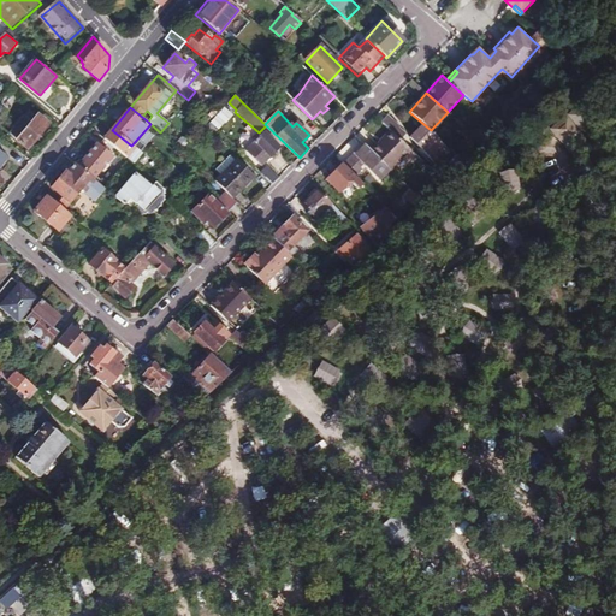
[(27,116),(11,135),(29,150),(51,124),(39,114),(34,122),(27,116)]
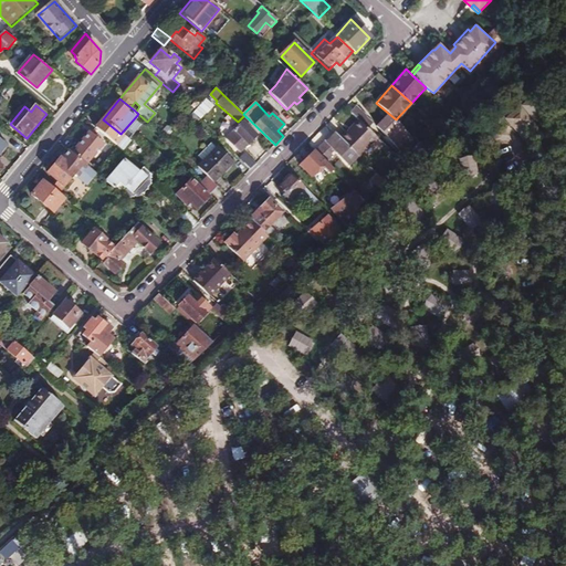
[(349,112),(358,121),(367,128),(371,124),(364,117),(366,116),(355,106),(349,112)]
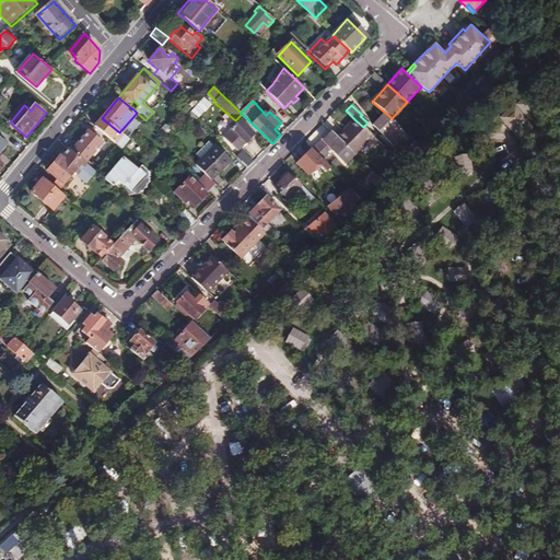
[(196,106),(190,112),(195,116),(200,112),(200,109),(196,106)]
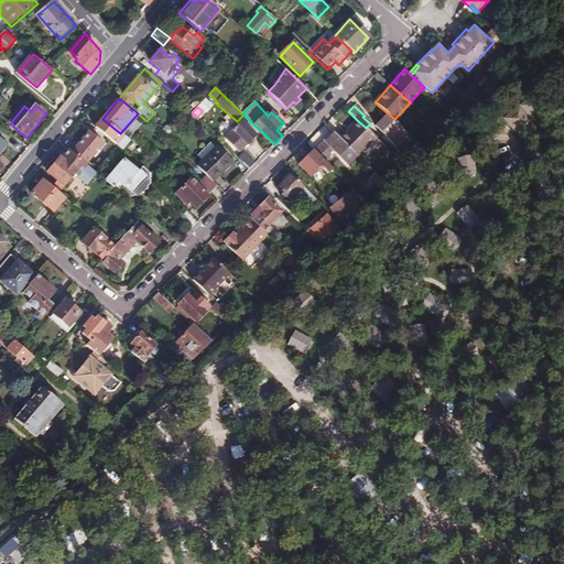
[(196,117),(192,112),(188,117),(195,123),(198,120),(196,117)]
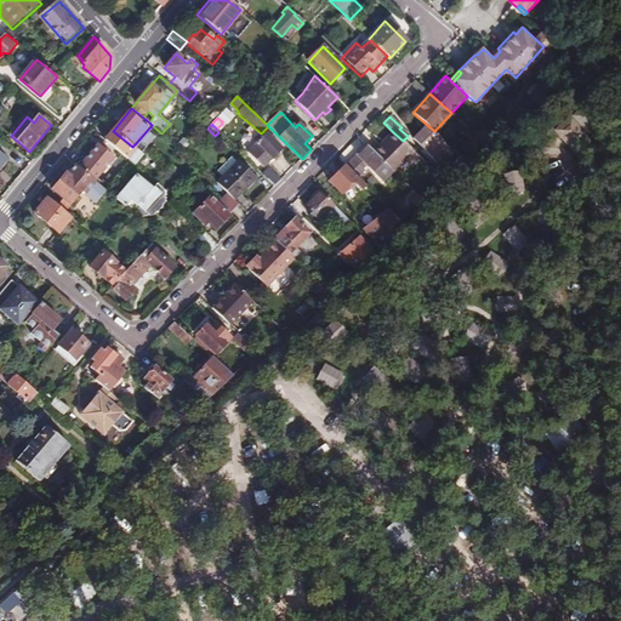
[(427,152),(439,136),(434,131),(426,124),(412,140),(427,152)]
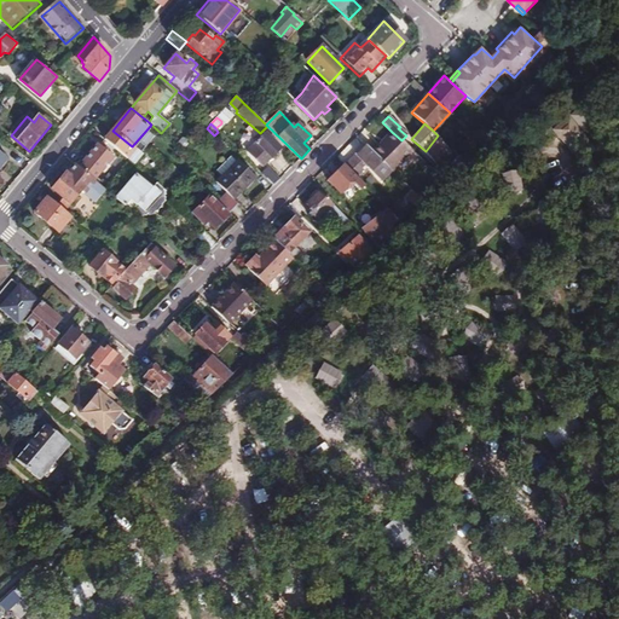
[(132,146),(113,131),(104,140),(123,157),(132,146)]
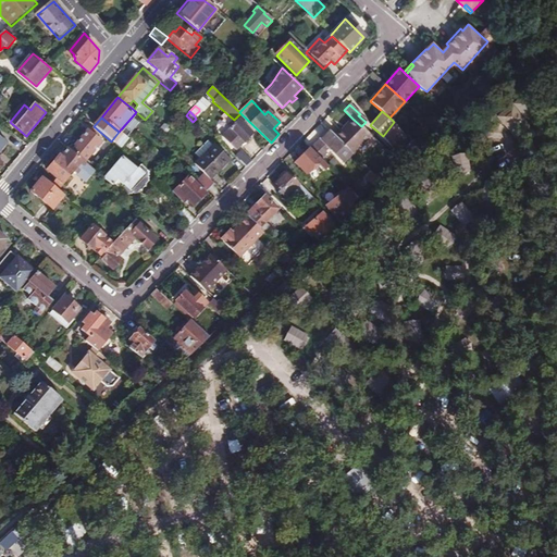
[(336,137),(353,153),(370,134),(361,126),(353,119),(336,137)]
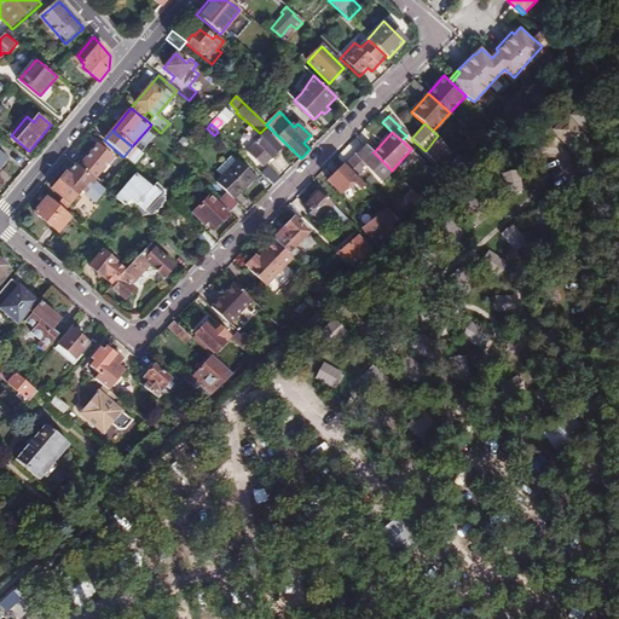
[(264,134),(248,151),(262,166),(279,149),(264,134)]
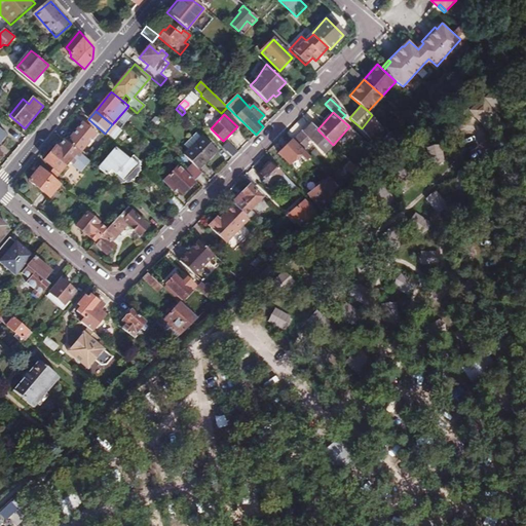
[(385,126),(372,115),(362,128),(373,140),(385,126)]
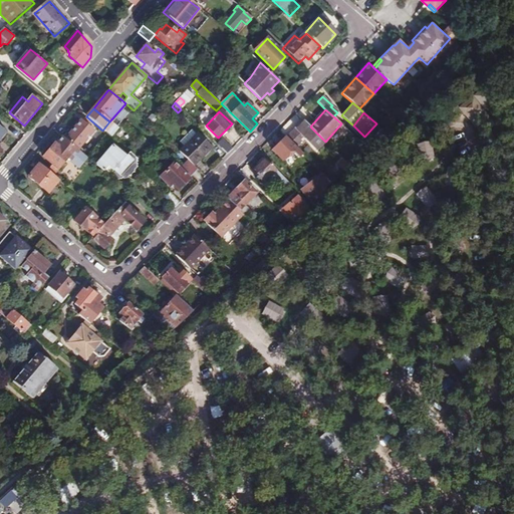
[(304,121),(301,118),(294,126),(296,127),(297,129),(304,121)]
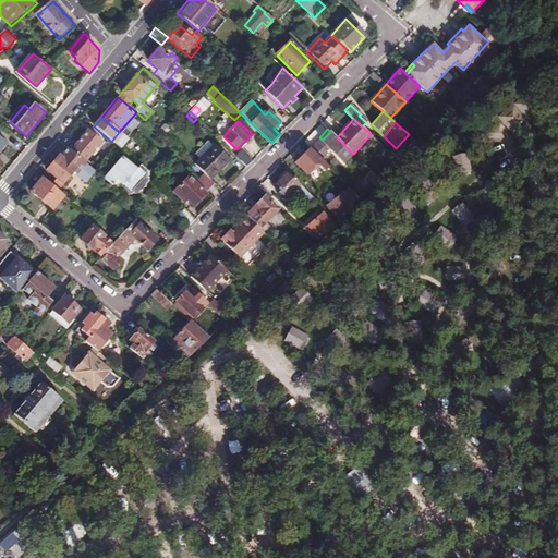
[(88,132),(76,145),(89,156),(101,143),(88,132)]
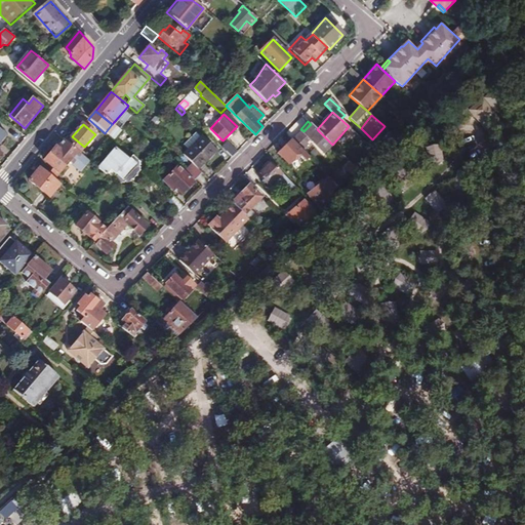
[(121,131),(112,124),(105,133),(109,136),(114,140),(121,131)]
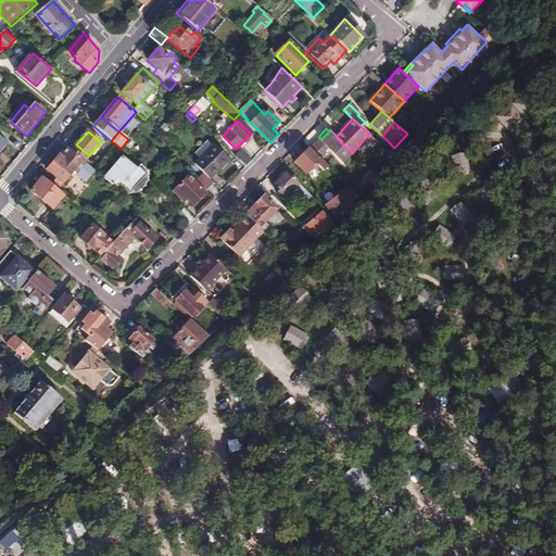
[(320,138),(310,149),(320,159),(328,152),(325,148),(328,146),(343,161),(352,153),(336,137),(329,131),(321,139),(320,138)]
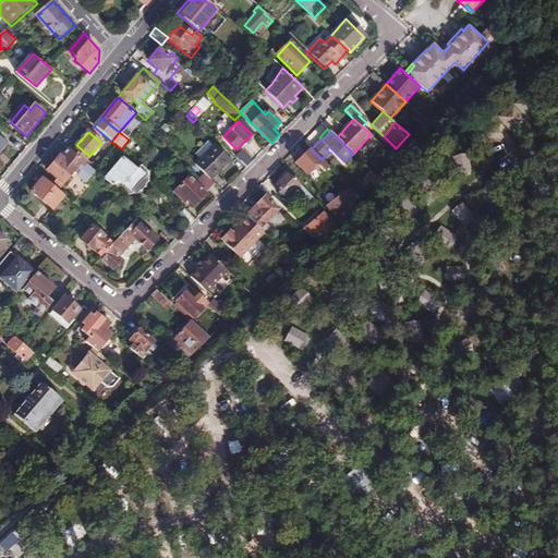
[(194,164),(205,173),(210,180),(229,161),(213,146),(194,164)]
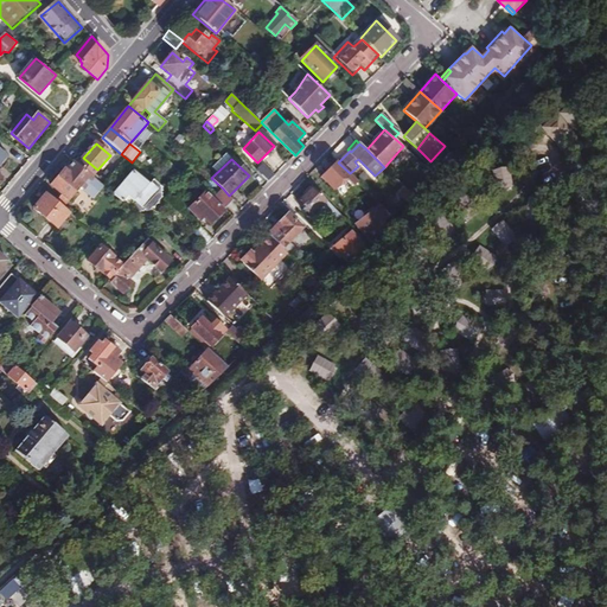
[(257,172),(268,183),(274,177),(263,166),(257,172)]
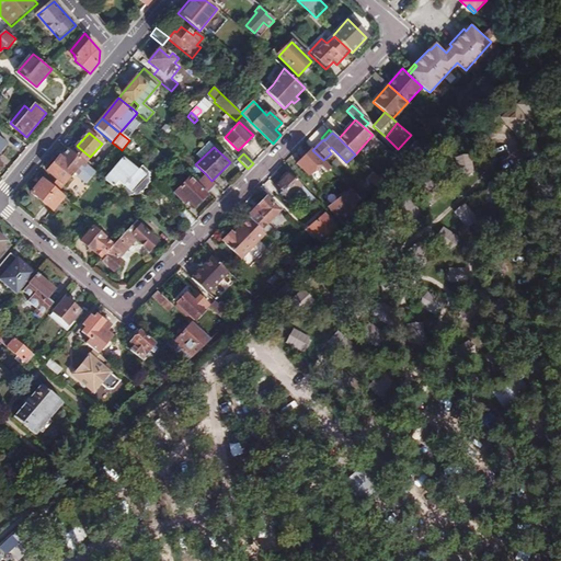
[(309,168),(306,171),(310,176),(322,163),(310,153),(302,161),(307,165),(309,168)]
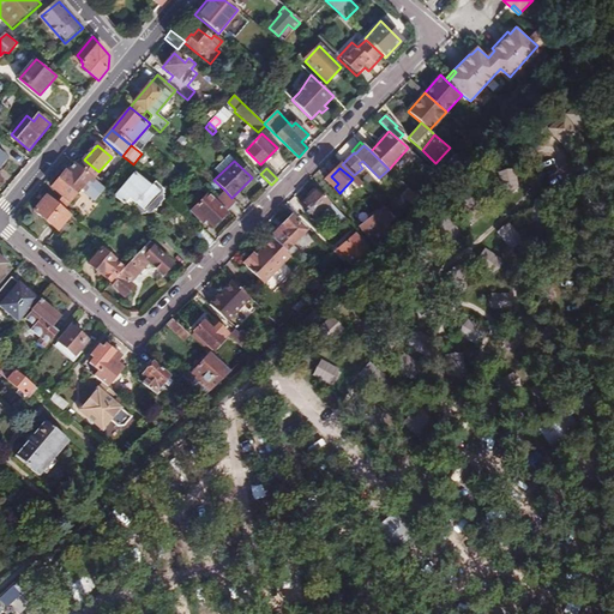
[(55,204),(62,210),(83,187),(64,172),(52,187),(61,196),(55,204)]
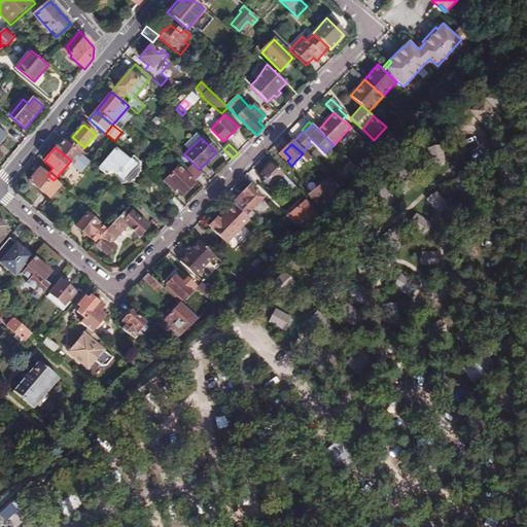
[(100,170),(107,176),(111,171),(116,175),(130,161),(117,150),(100,170)]
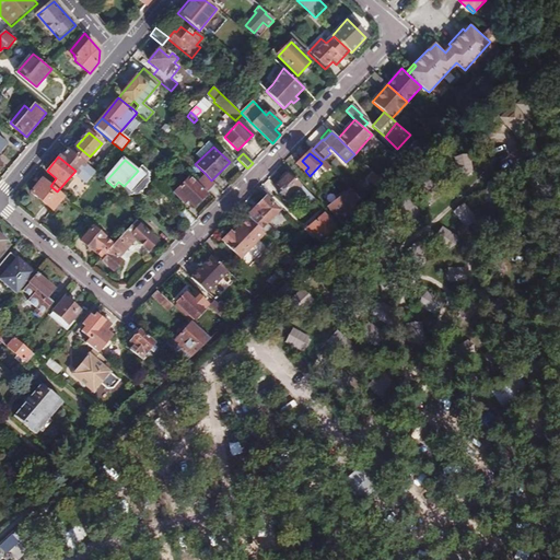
[(124,186),(120,189),(127,195),(129,191),(133,194),(147,178),(144,175),(148,173),(141,166),(138,171),(124,186)]
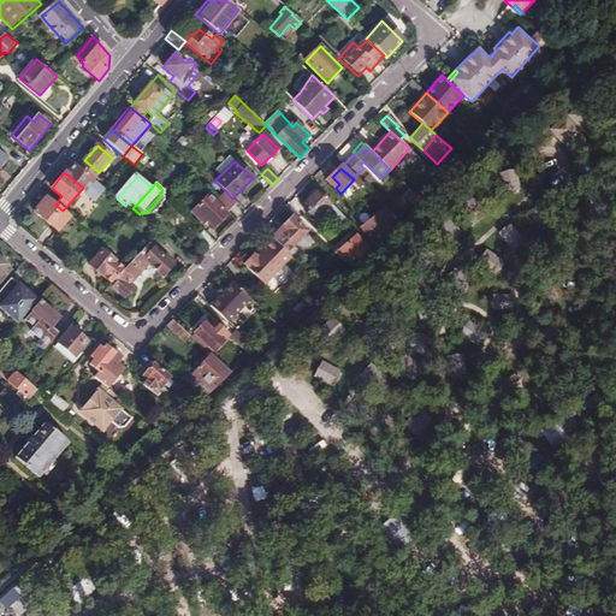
[(349,219),(318,190),(303,205),(317,217),(329,206),(336,213),(332,217),(342,225),(349,219)]
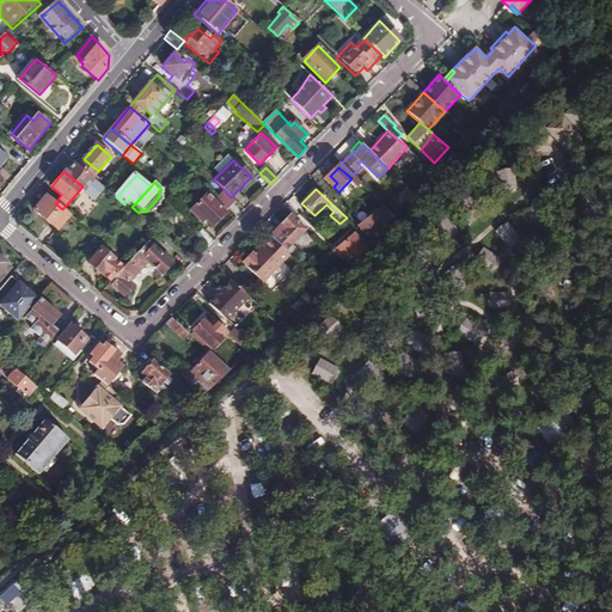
[(418,196),(409,189),(404,194),(412,202),(418,196)]
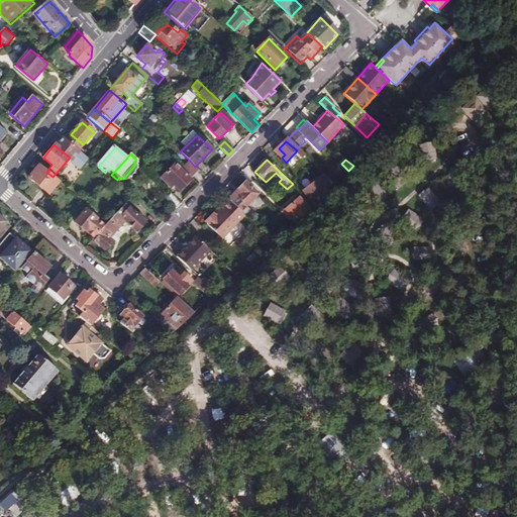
[(190,161),(182,169),(192,179),(199,171),(195,167),(190,161)]
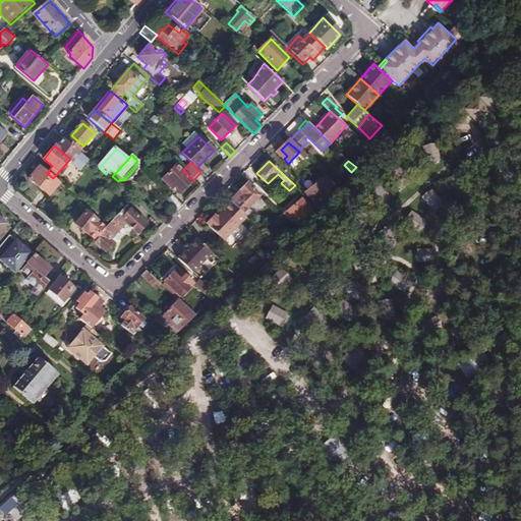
[(47,173),(39,166),(30,178),(50,195),(60,183),(53,178),(47,173)]
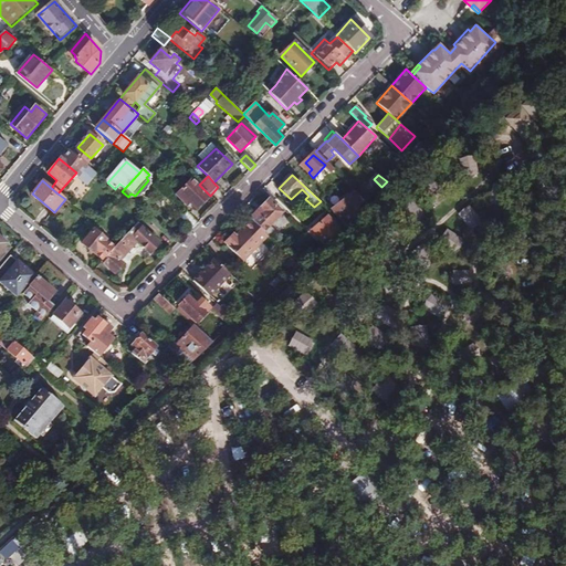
[(191,181),(176,197),(186,206),(189,203),(196,209),(208,196),(191,181)]
